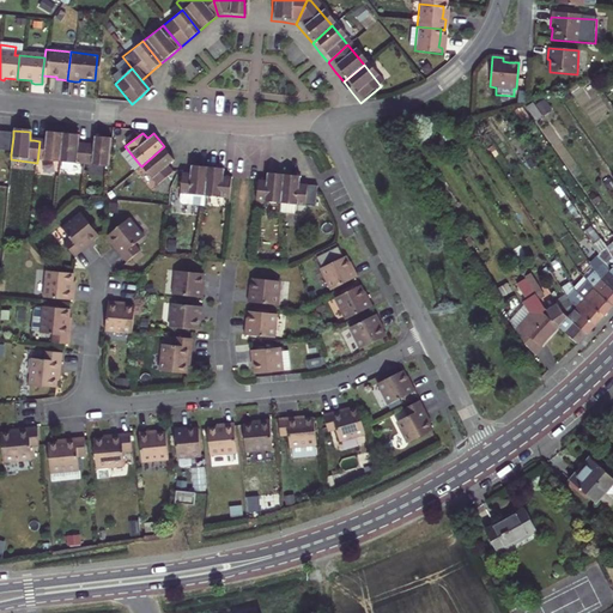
[(0,153),(11,155),(13,137),(0,134),(0,153)]
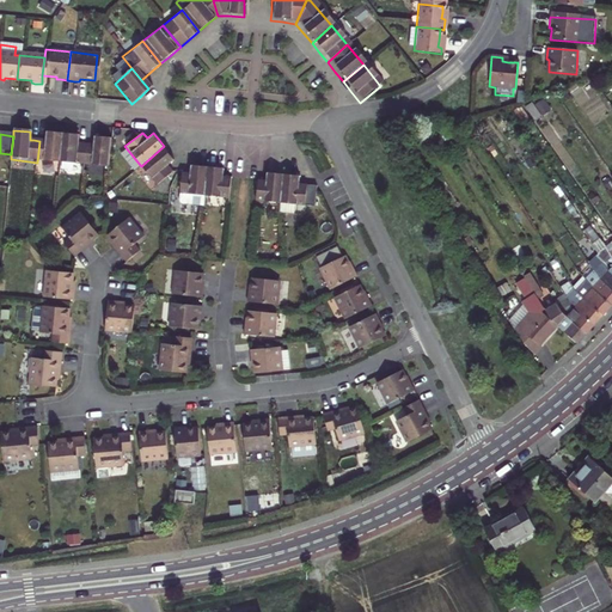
[(40,141),(37,163),(61,165),(63,135),(48,134),(47,141),(44,141),(40,141)]
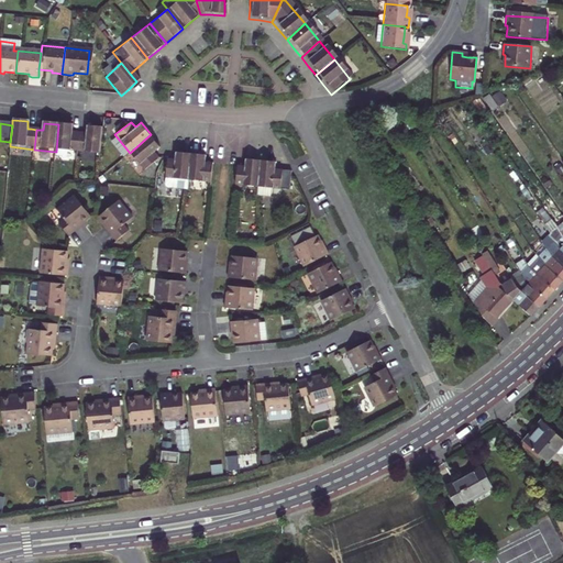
[(58,124),(56,152),(78,153),(80,133),(76,133),(72,133),(73,125),(58,124)]
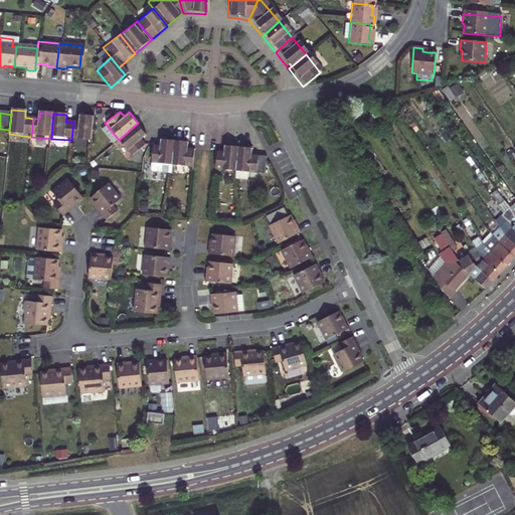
[(73,122),(71,140),(93,142),(95,118),(80,117),(79,123),(77,123),(73,122)]
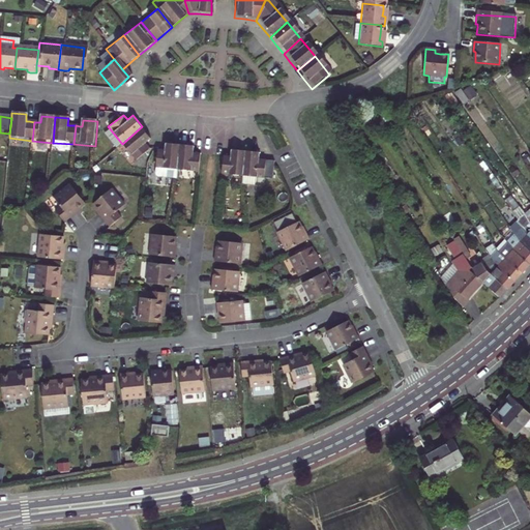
[(331,122),(326,125),(331,134),(336,130),(331,122)]
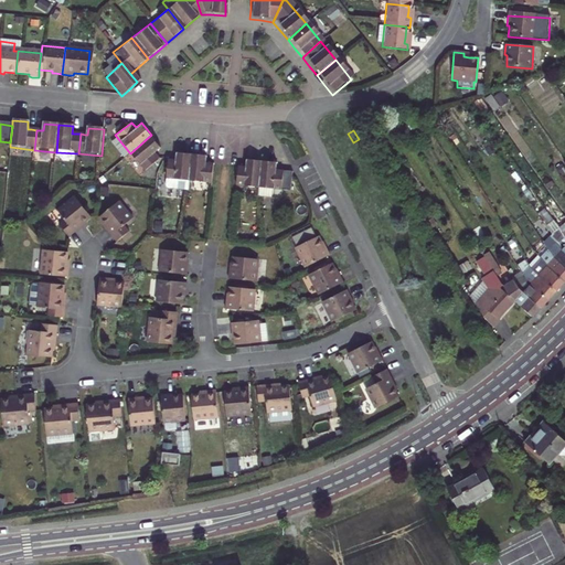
[(145,171),(160,158),(156,152),(162,148),(157,140),(151,135),(130,153),(145,171)]
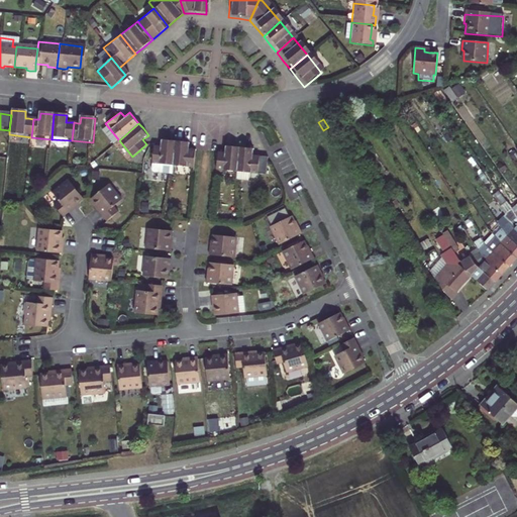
[(161,145),(153,144),(150,172),(153,175),(152,176),(158,177),(159,174),(174,175),(174,165),(176,142),(168,141),(161,140),(161,145)]
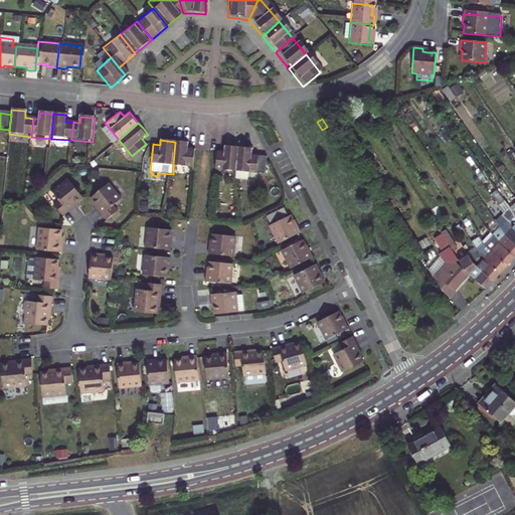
[(182,142),(175,142),(173,164),(192,166),(194,148),(187,148),(187,142),(182,142)]
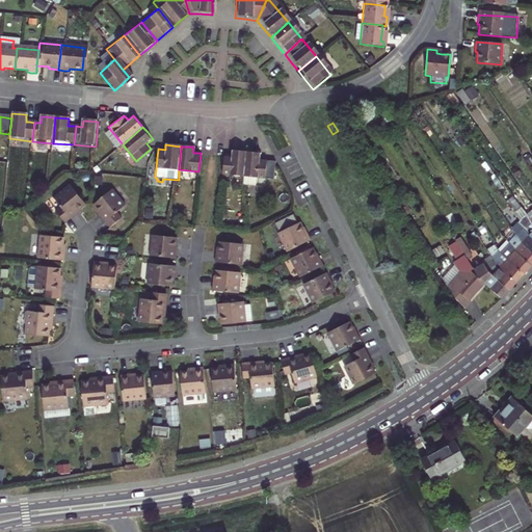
[(243,175),(245,151),(238,151),(231,150),(231,155),(224,155),(222,173),(243,175)]
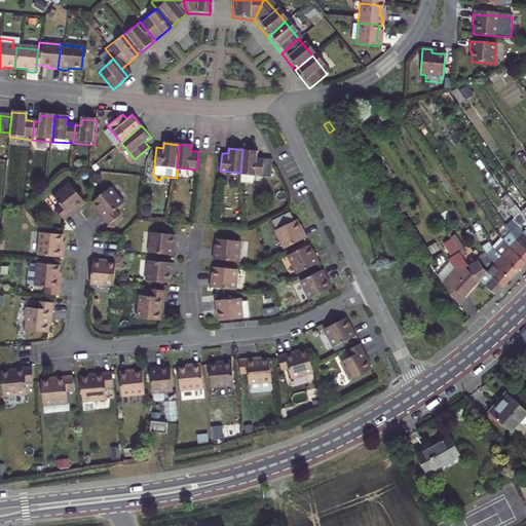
[(250,150),(242,149),(240,173),(241,181),(254,182),(254,174),(270,175),(271,159),(256,157),(256,150),(250,150)]
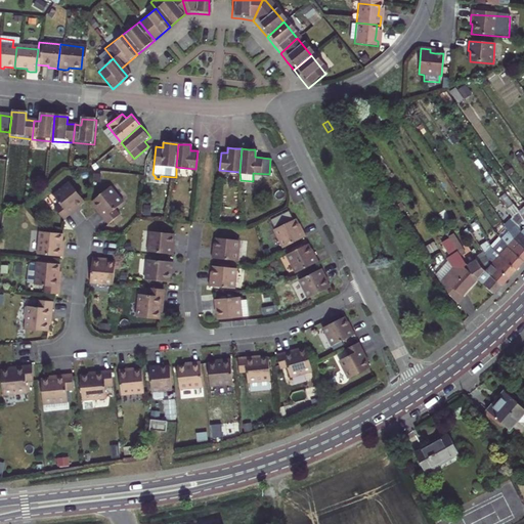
[(76,208),(84,201),(69,182),(53,195),(59,204),(54,208),(63,220),(72,213),(77,209),(76,208)]
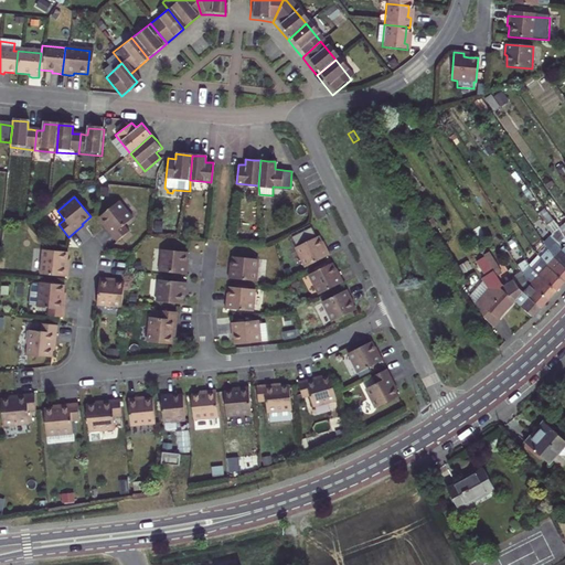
[(119,201),(99,217),(107,226),(106,227),(109,233),(118,242),(130,232),(125,225),(134,219),(119,201)]
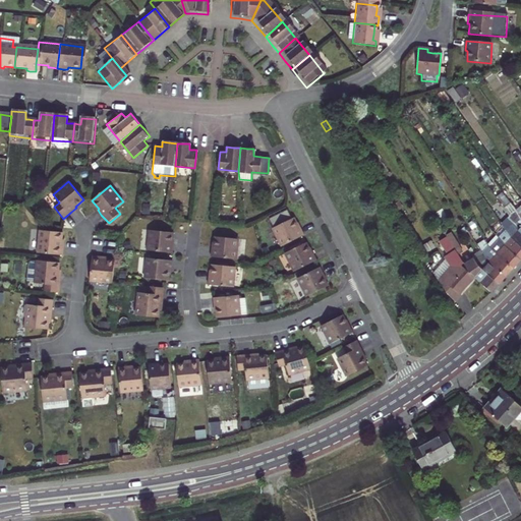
[(502,208),(499,203),(495,206),(501,215),(505,213),(502,208)]
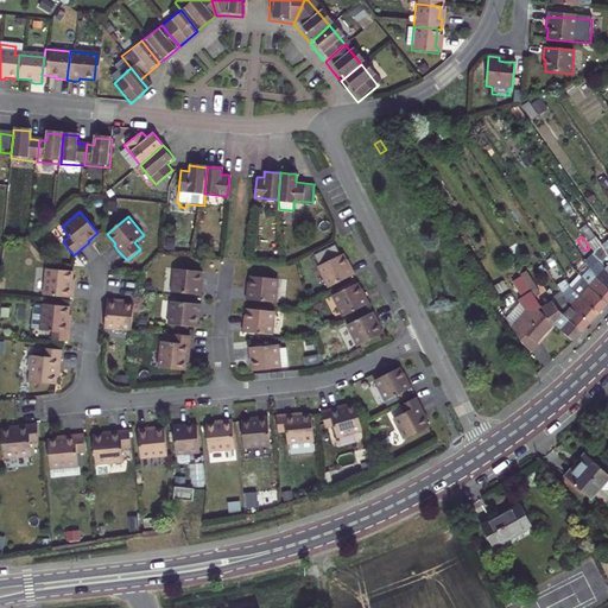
[(600,273),(607,280),(607,263),(607,264),(590,236),(586,242),(589,248),(591,252),(588,255),(591,258),(599,265),(600,273)]
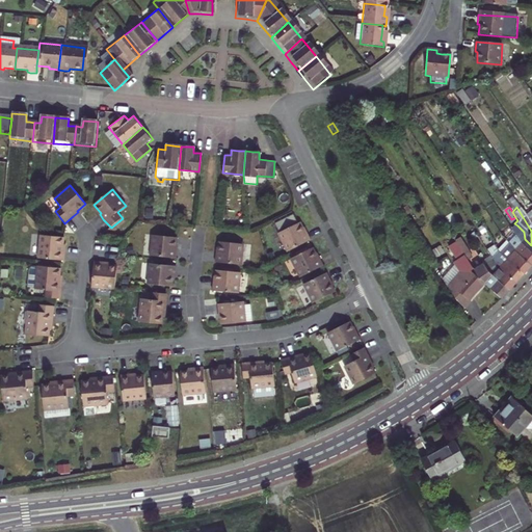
[(280,233),(278,233),(288,251),(312,240),(307,232),(306,232),(302,228),(300,222),(298,223),(294,214),(275,223),(280,233)]
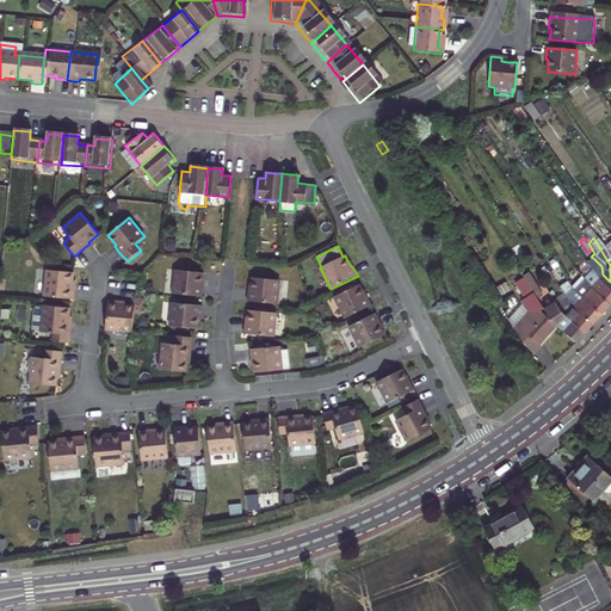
[(588,273),(594,283),(610,297),(610,282),(603,275),(602,266),(594,259),(592,261),(596,265),(588,273)]
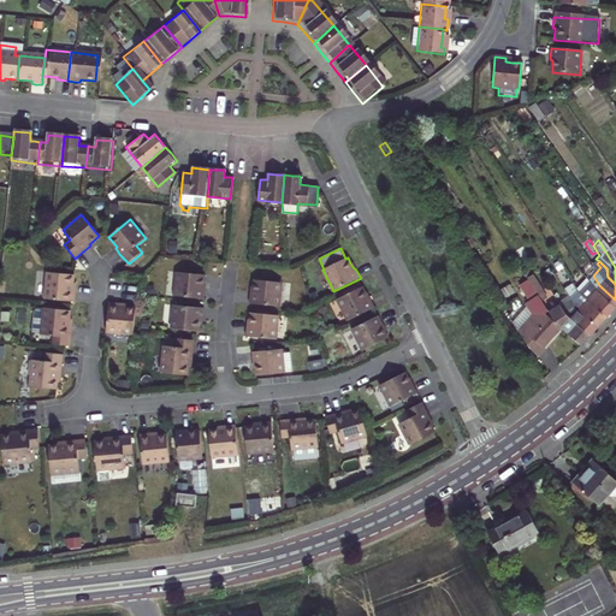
[(597,264),(591,271),(593,276),(600,267),(597,264)]
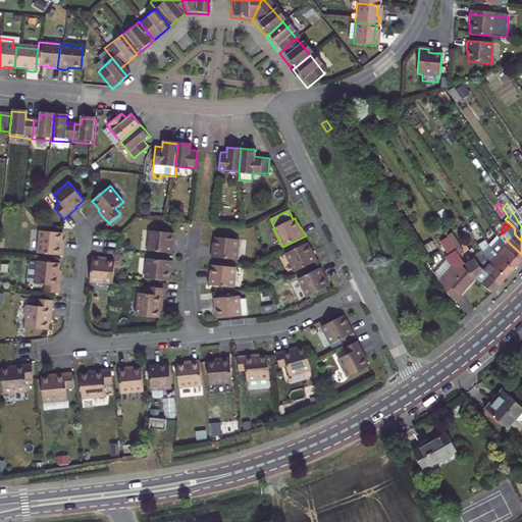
[(501,229),(493,238),(496,241),(503,233),(501,229)]
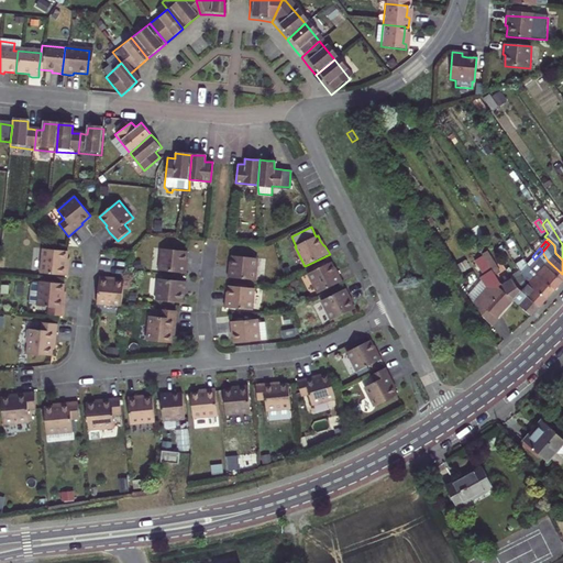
[(41,273),(68,276),(69,266),(66,266),(67,262),(68,251),(44,249),(41,273)]
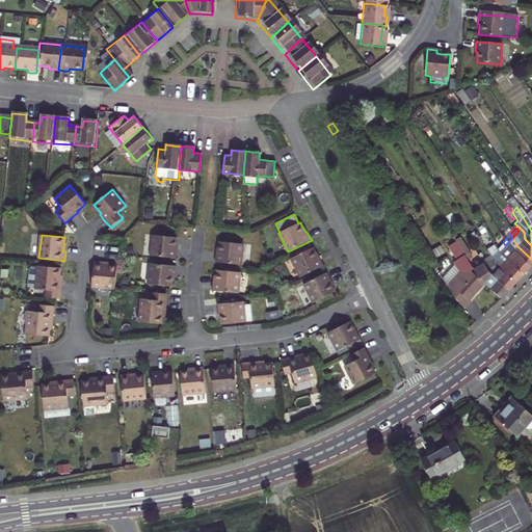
[(151,256),(177,258),(178,249),(176,248),(177,245),(177,237),(153,235),(151,256)]
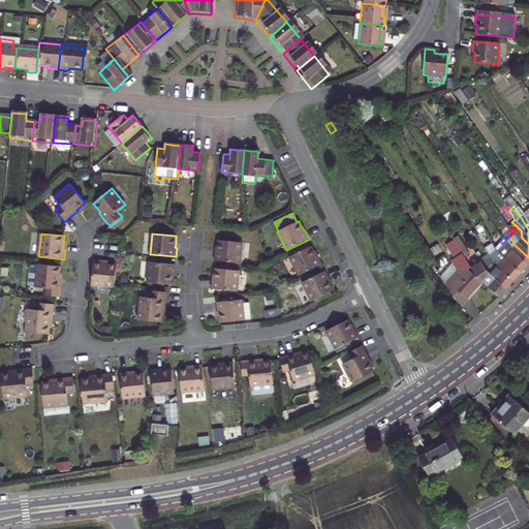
[(505,248),(507,252),(525,268),(528,263),(528,261),(528,257),(515,245),(509,237),(502,244),(503,245),(505,248)]
